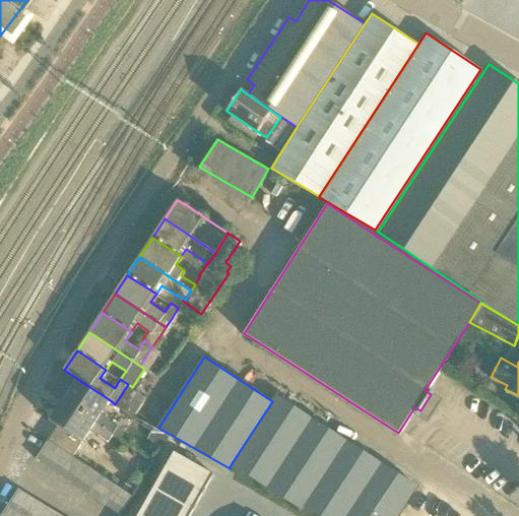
[(101,411),(109,399),(77,379),(64,399),(113,432),(118,425),(105,415),(105,414),(101,411)]
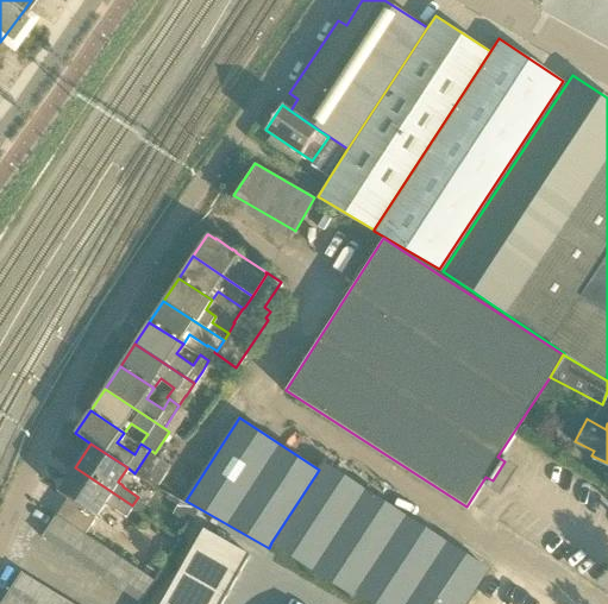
[(170,464),(155,453),(150,450),(135,473),(155,486),(170,464)]
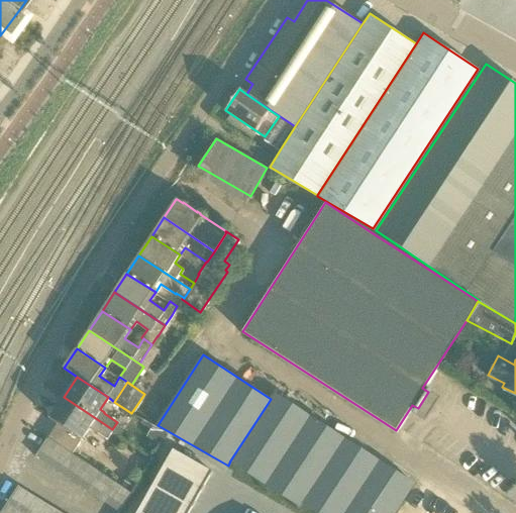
[(265,483),(310,414),(276,392),(271,399),(230,460),(265,483)]
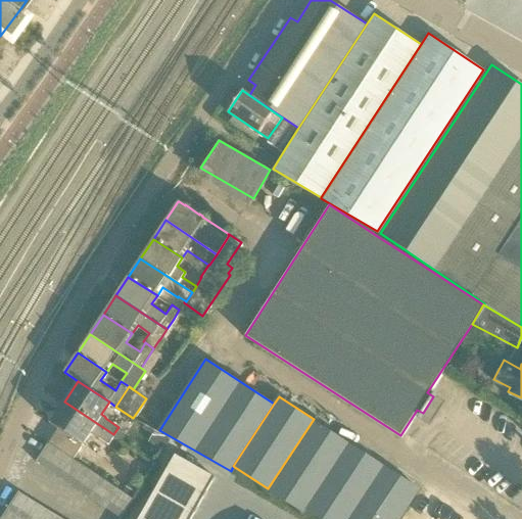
[(108,442),(113,434),(64,402),(51,423),(57,427),(48,440),(58,447),(69,455),(72,457),(81,442),(82,443),(90,431),(94,434),(94,433),(108,442)]
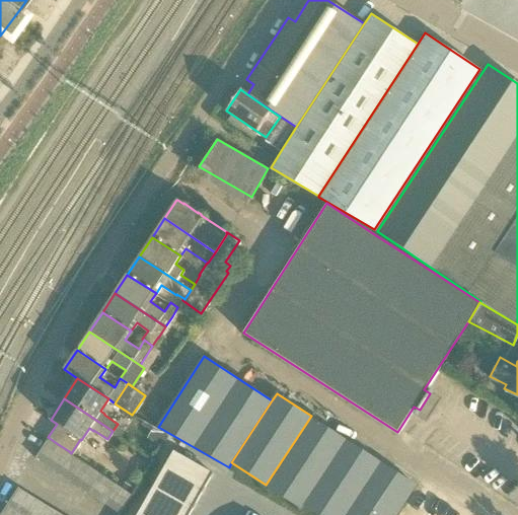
[(393,514),(416,484),(363,450),(311,416),(266,485),(301,507),(303,504),(320,514),(393,514)]
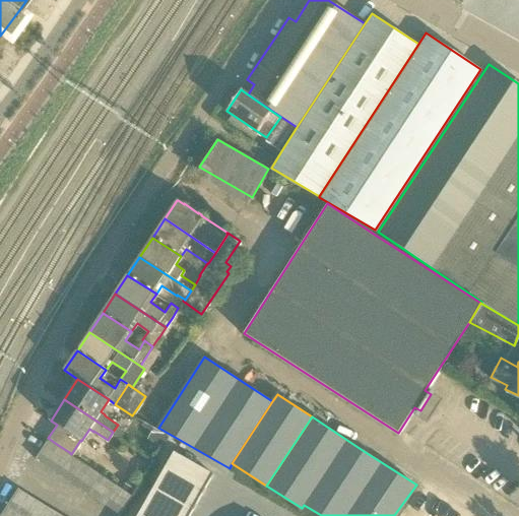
[(153,426),(146,437),(161,445),(168,435),(153,426)]
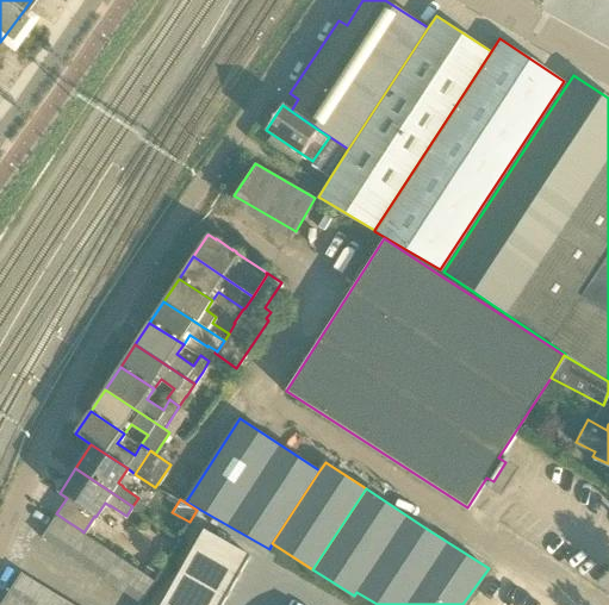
[(54,544),(68,522),(56,513),(42,536),(54,544)]
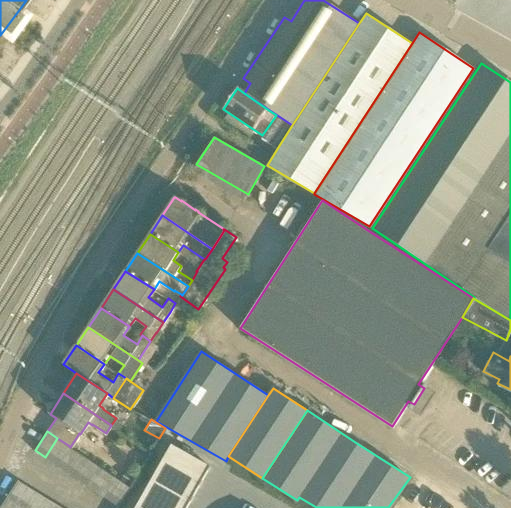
[(68,445),(57,438),(45,457),(55,464),(68,445)]
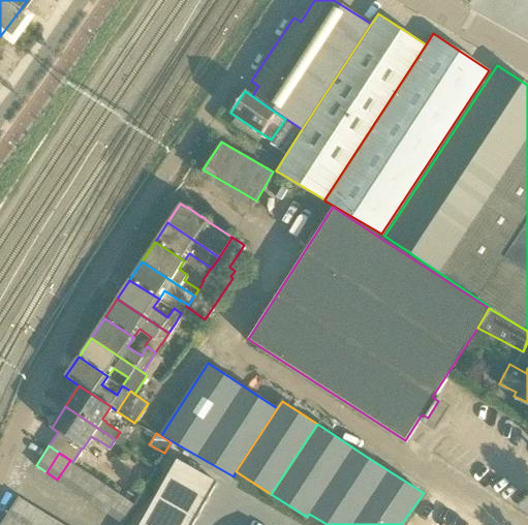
[(190,524),(216,481),(177,458),(138,524),(190,524)]
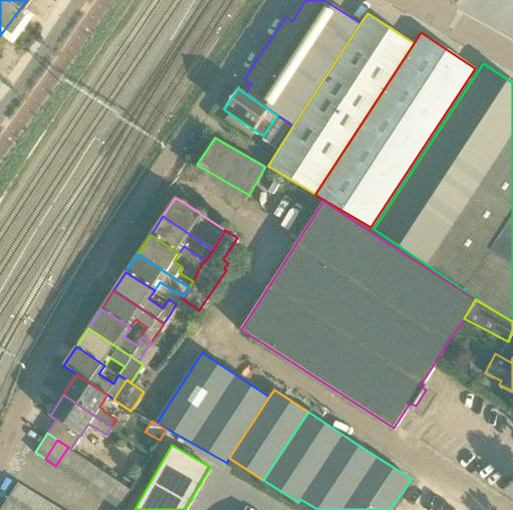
[(66,472),(78,454),(70,449),(68,447),(55,466),(66,472)]
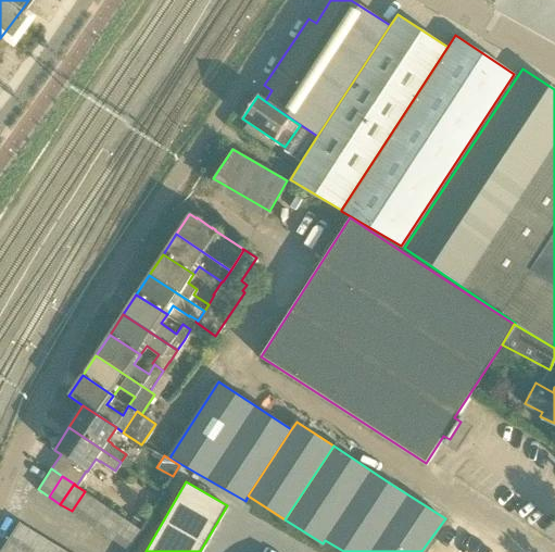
[(96,499),(85,491),(72,511),(83,518),(96,499)]
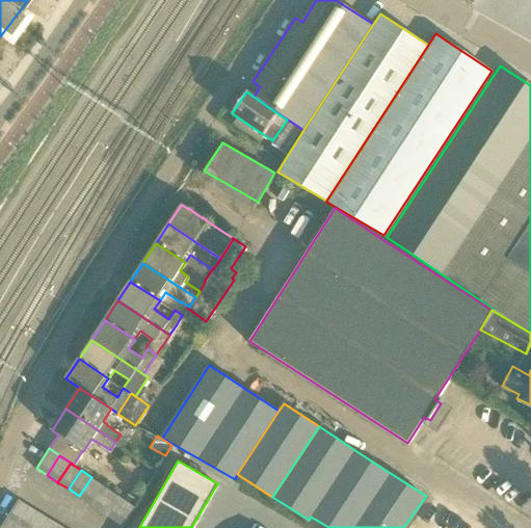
[(89,503),(102,484),(91,477),(79,496),(89,503)]
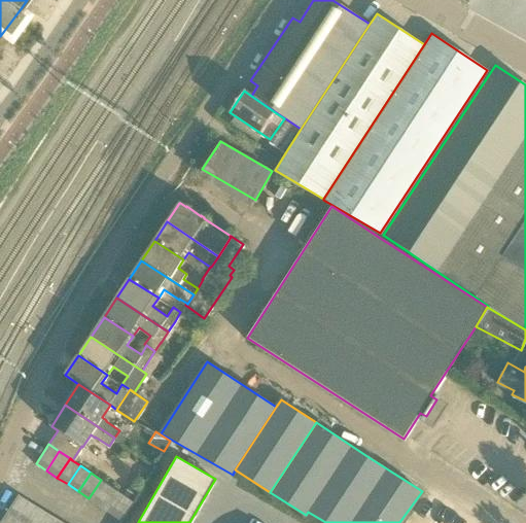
[(112,487),(101,480),(89,498),(100,506),(112,487)]
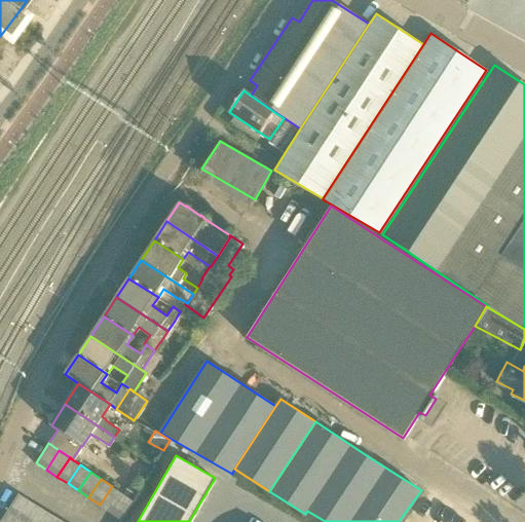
[(129,482),(122,493),(133,500),(140,489),(129,482)]
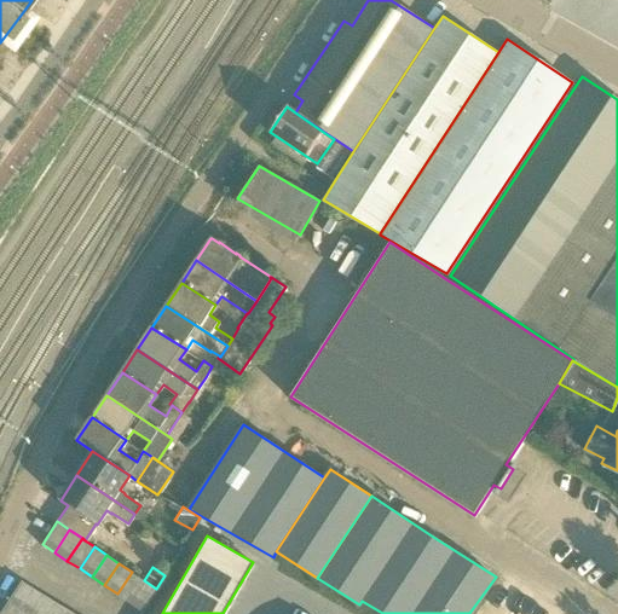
[(132,572),(117,594),(130,602),(144,580),(132,572)]
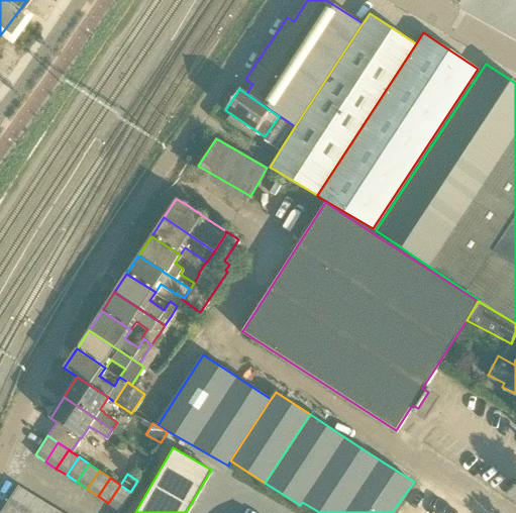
[(18,484),(6,502),(17,509),(28,491),(18,484)]
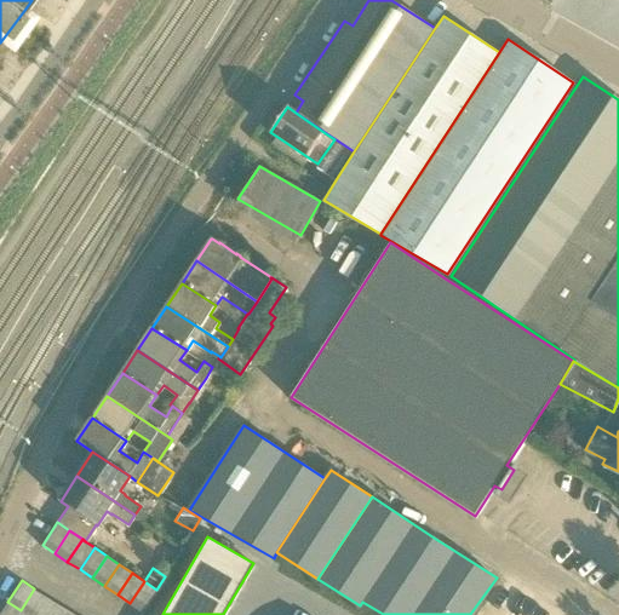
[(156,590),(144,581),(130,603),(142,611),(156,590)]
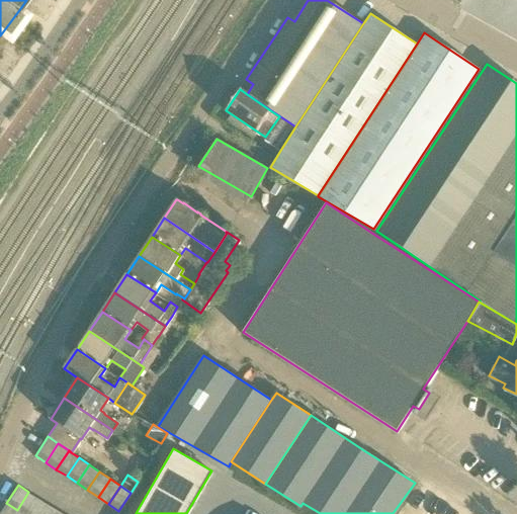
[(28,492),(17,510),(23,513),(28,513),(39,498),(28,492)]
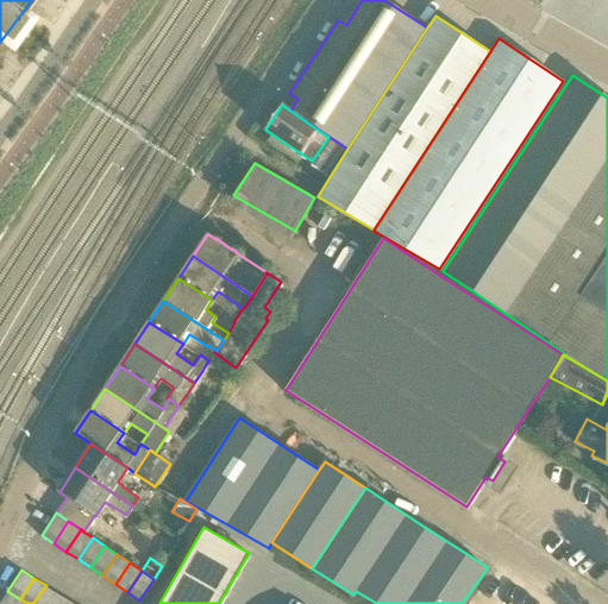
[(33,603),(51,603),(58,593),(46,585),(33,603)]
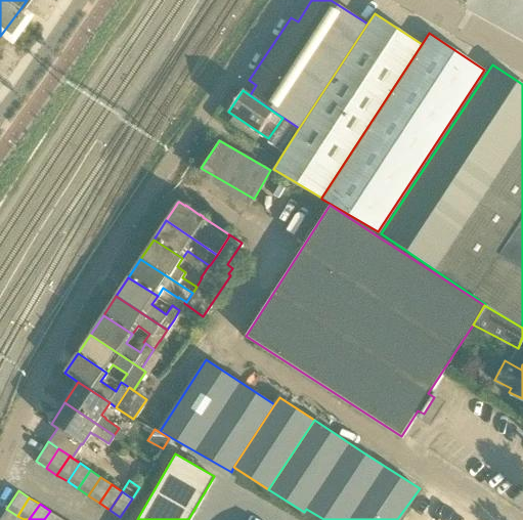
[(0,519),(13,519),(17,516),(6,509),(0,518),(0,519)]
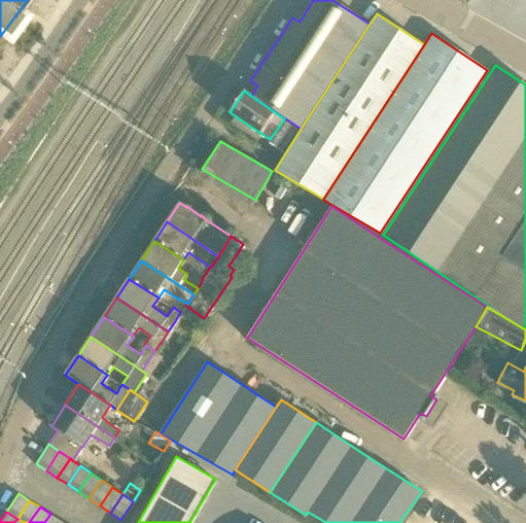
[(50,514),(44,522),(60,522),(62,520),(50,514)]
